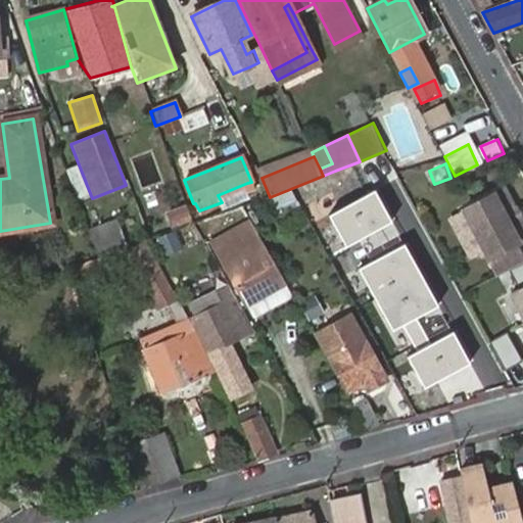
[(250,190),(247,183),(218,195),(222,202),(250,190)]
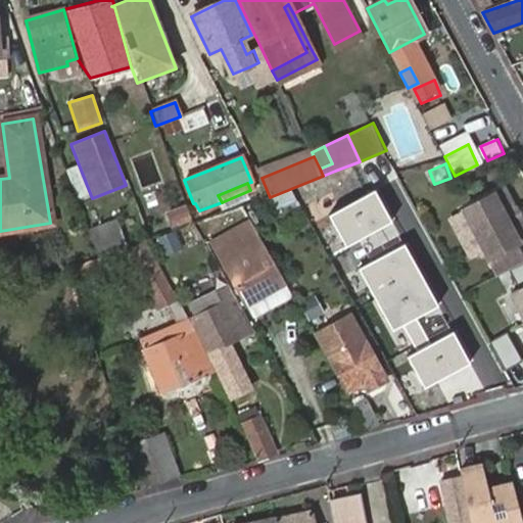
[(373,189),(327,216),(345,247),(391,221),(373,189)]
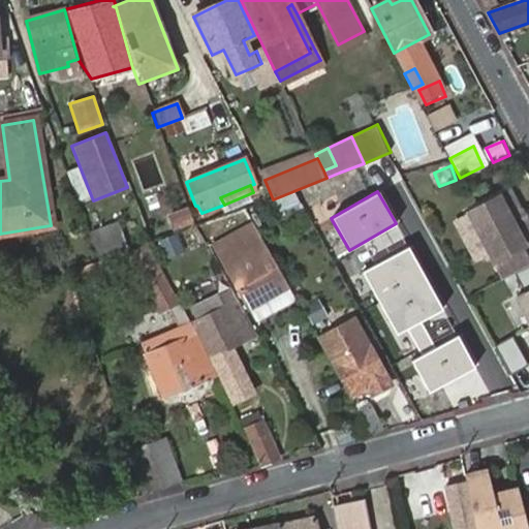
[(519,247),(528,241),(528,232),(507,192),(467,213),(502,279),(516,274),(528,267),(519,247)]
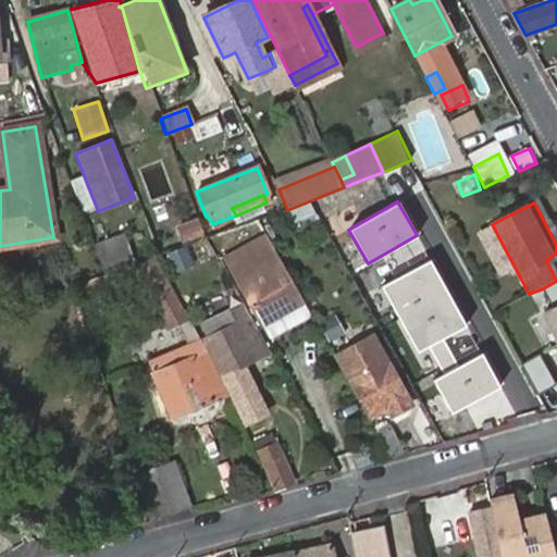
[(180,238),(201,230),(195,214),(175,224),(180,238)]
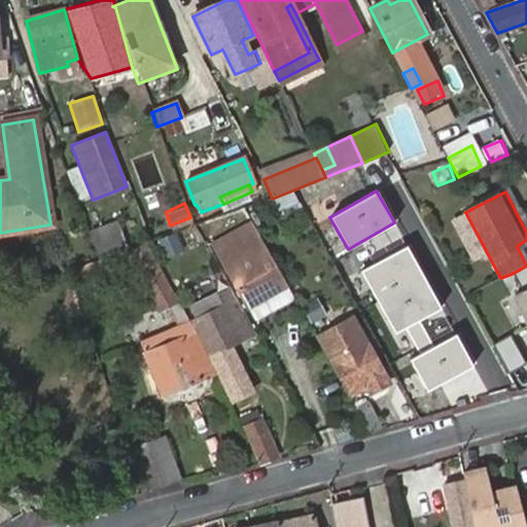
[(119,223),(89,235),(95,249),(99,261),(129,249),(119,223)]
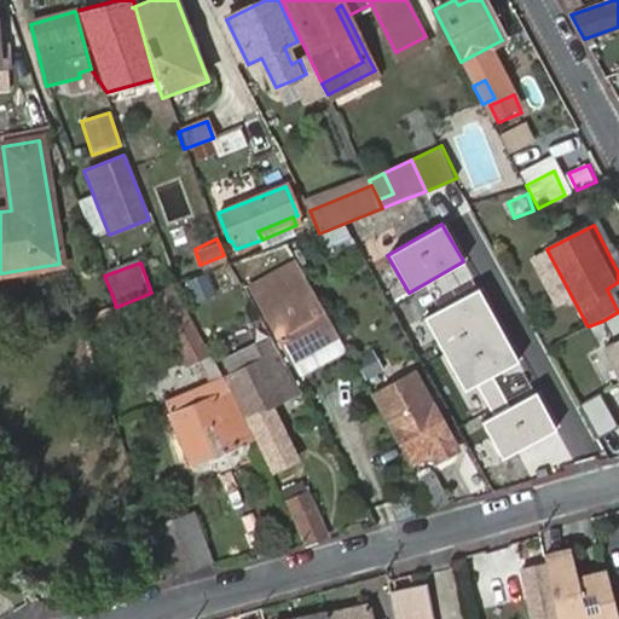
[(190,288),(183,293),(195,314),(235,294),(223,267),(190,284),(190,288)]
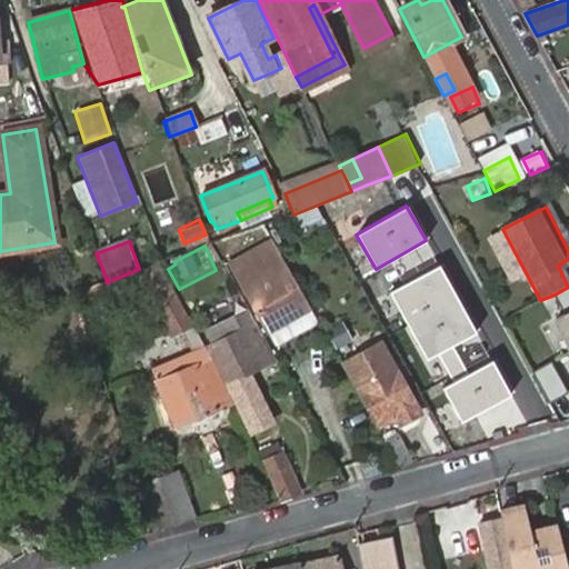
[(275,257),(235,280),(252,310),(293,286),(283,267),(280,268),(275,257)]
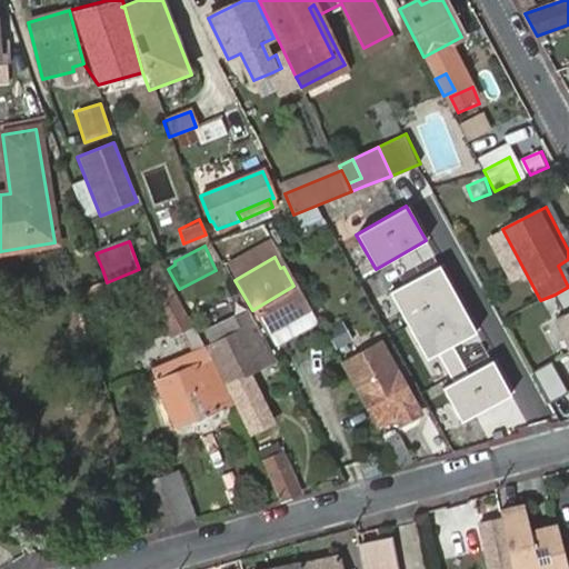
[(158,261),(140,268),(173,336),(182,332),(195,352),(205,348),(192,325),(158,261)]
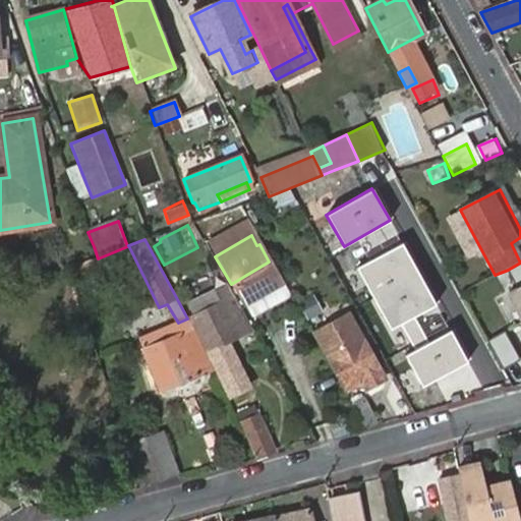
[(403,242),(357,268),(391,329),(402,323),(416,349),(406,354),(423,387),(468,361),(450,330),(427,342),(413,316),(437,303),(403,242)]
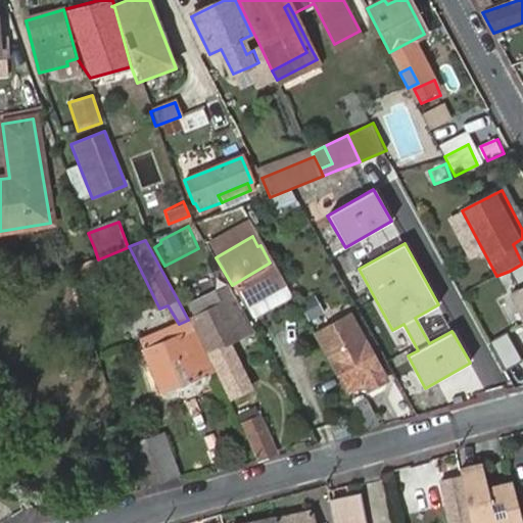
[(98,259),(94,247),(64,258),(68,270),(98,259)]
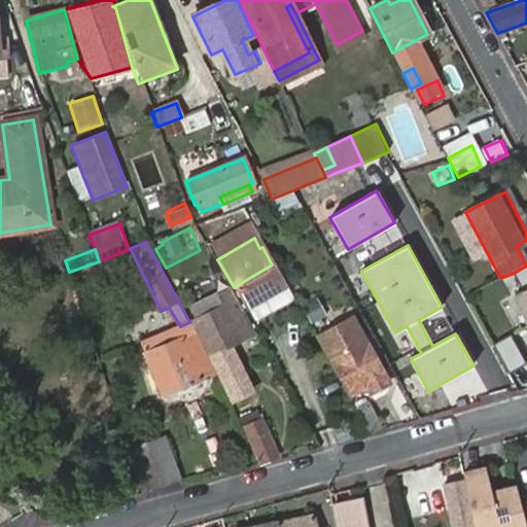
[(526,265),(526,266),(514,273),(524,291),(512,297),(526,326),(526,265)]
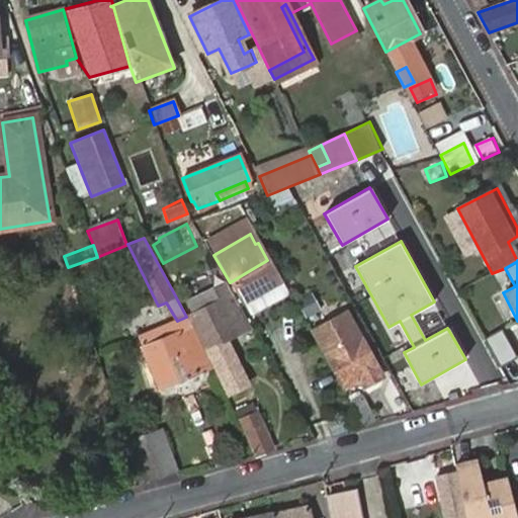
[(225,336),(247,325),(227,283),(212,289),(219,300),(189,314),(230,396),(250,385),(225,336)]
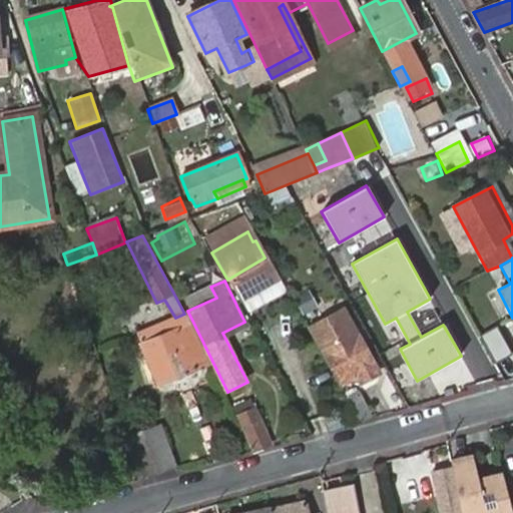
[(307,314),(321,306),(312,290),(298,299),(307,314)]
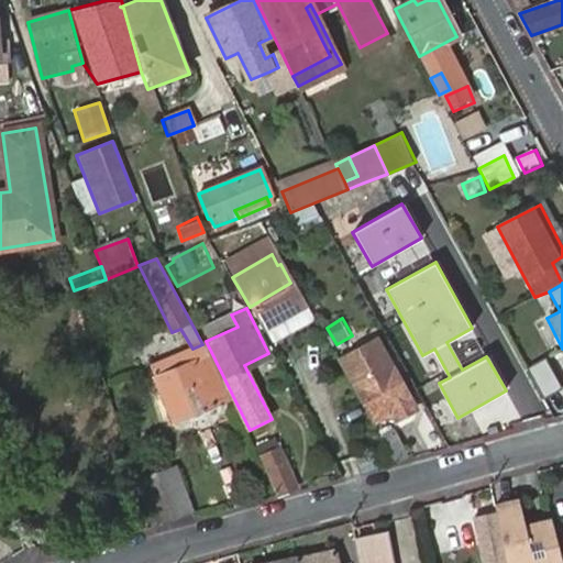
[(356,386),(376,420),(393,411),(398,420),(417,409),(376,337),(340,357),(356,386)]
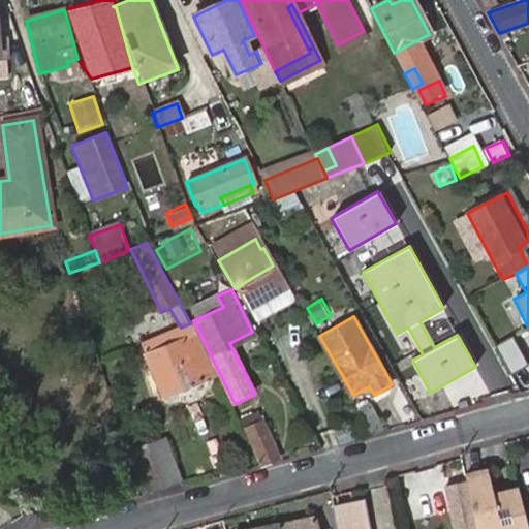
[(201,378),(215,372),(199,338),(190,323),(181,328),(142,345),(163,397),(203,381),(201,378)]
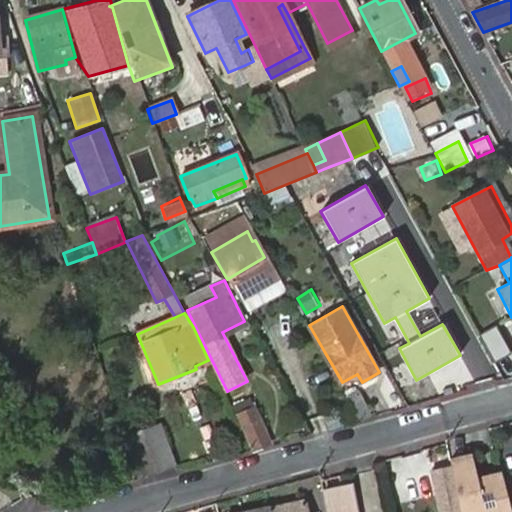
[(352,403),(362,419),(372,414),(362,398),(352,403)]
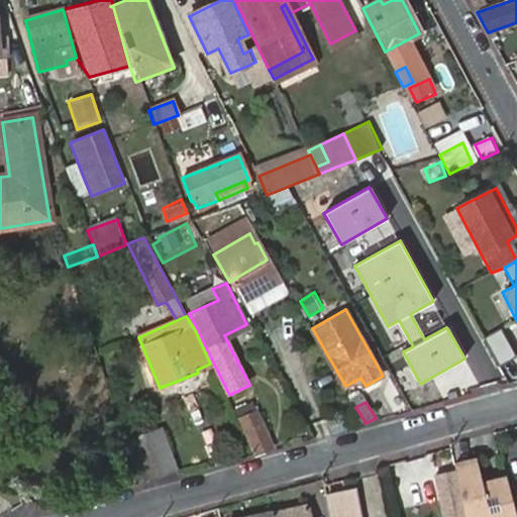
[(235,412),(257,455),(273,446),(251,404),(235,412)]
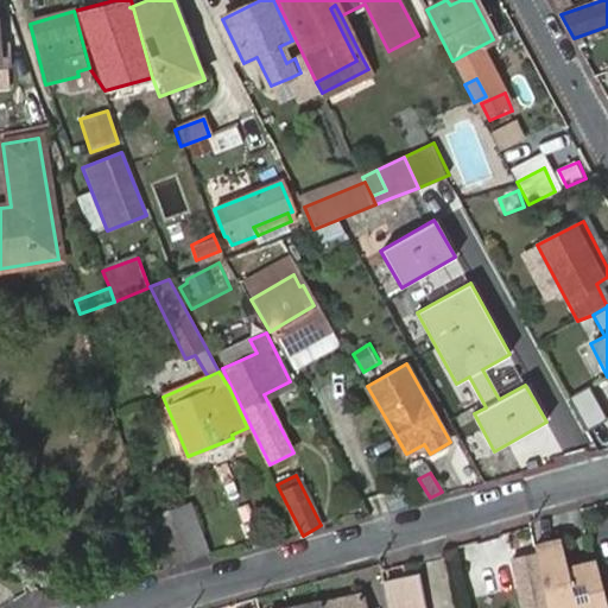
[(189,502),(146,518),(166,570),(208,553),(189,502)]
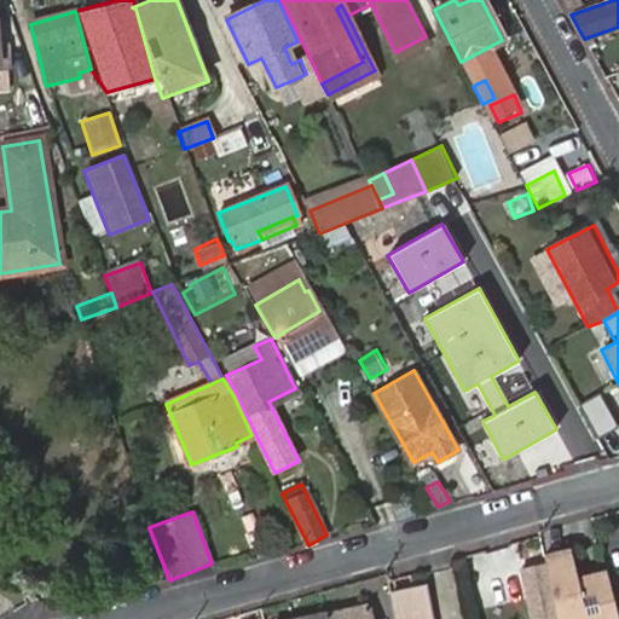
[(571,549),(544,554),(557,618),(617,618),(606,573),(577,579),(571,549)]
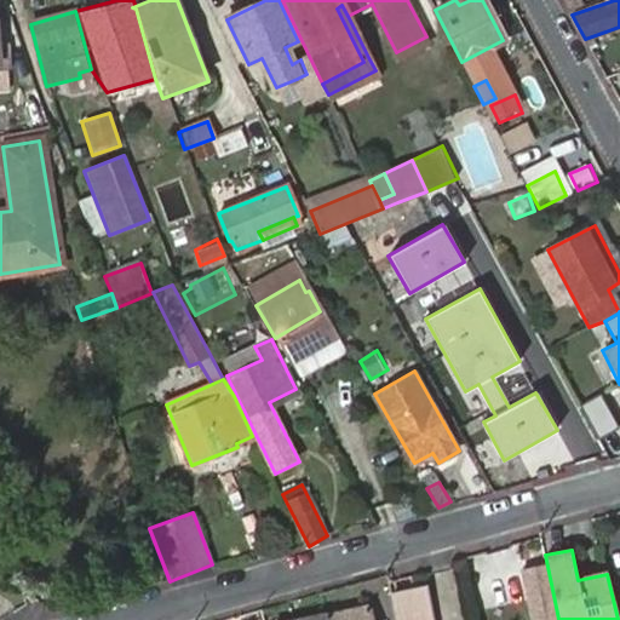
[(424,619),(418,596),(390,601),(394,619),(424,619)]
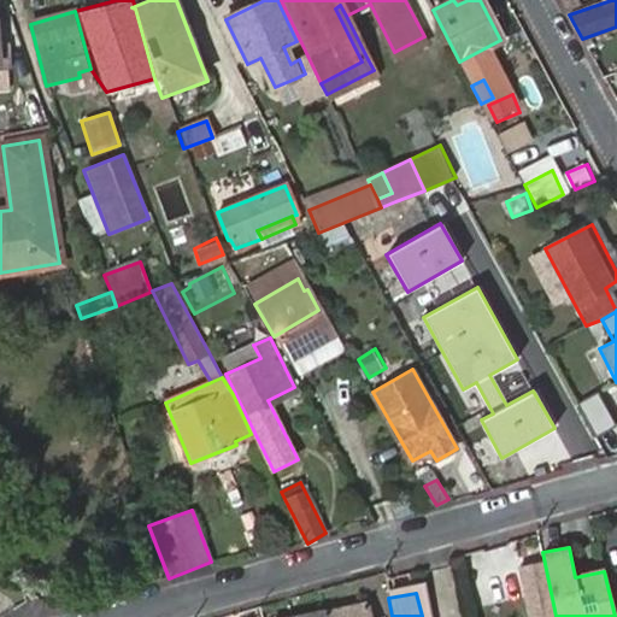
[(370,616),(368,605),(324,612),(324,616),(370,616)]
